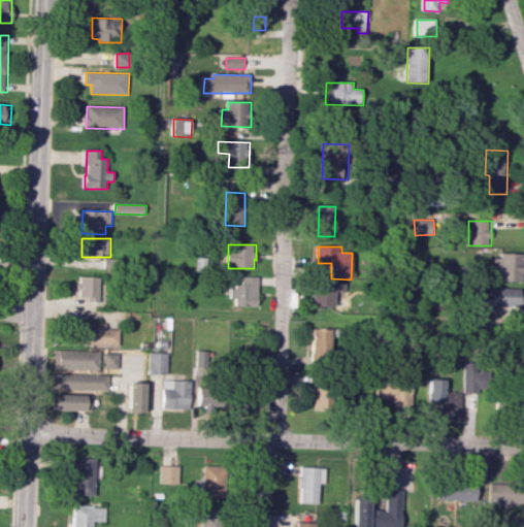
[(502,268),(502,282),(523,282),(523,255),(496,255),(496,268),(502,268)]
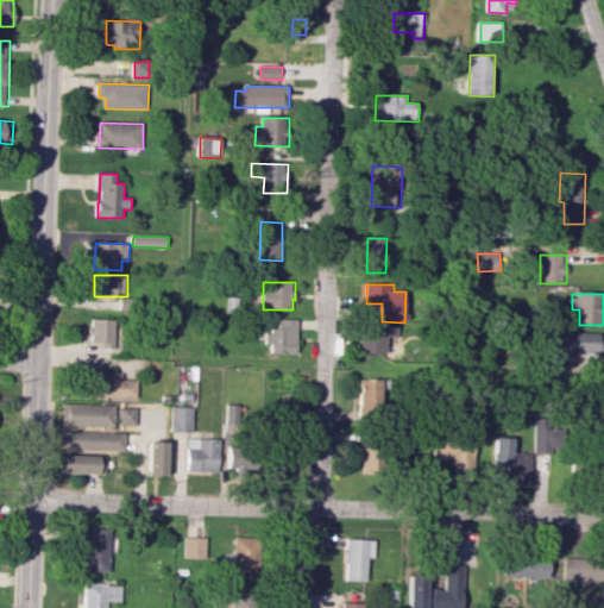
[(270,331),(270,353),(299,355),(300,320),(281,319),(280,331),(270,331)]
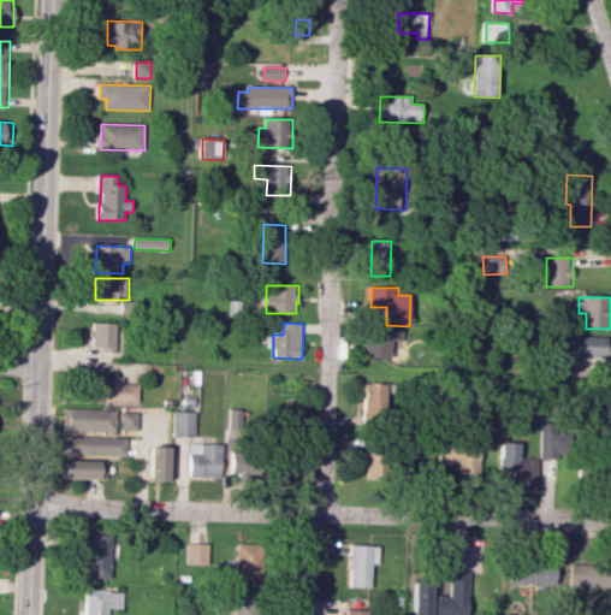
[(94,352),(122,350),(122,324),(93,324),(94,352)]
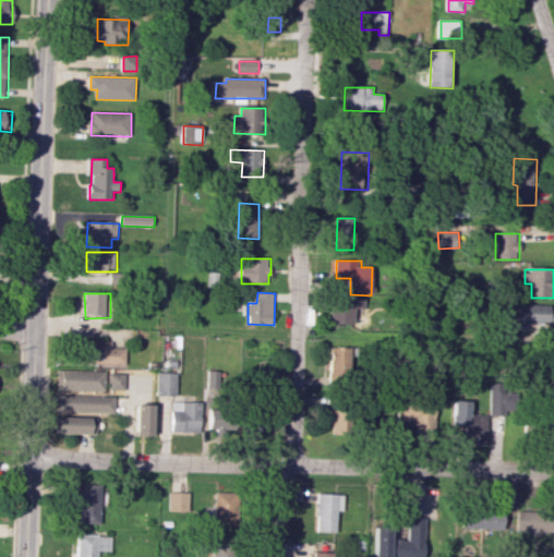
[(333,324),(356,325),(356,314),(366,314),(366,299),(334,299),(333,324)]
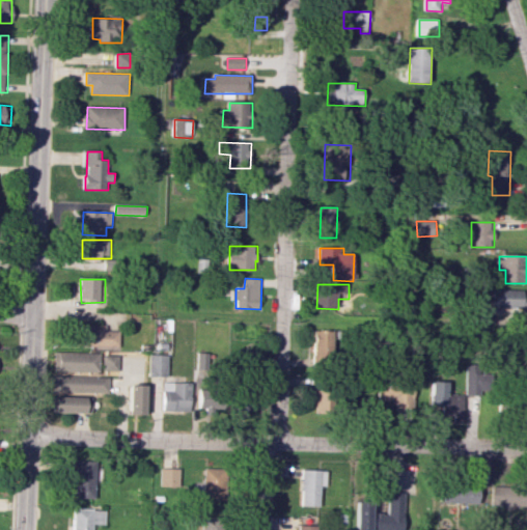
[(525,290),(495,289),(495,308),(526,309),(526,299),(525,299),(525,290)]
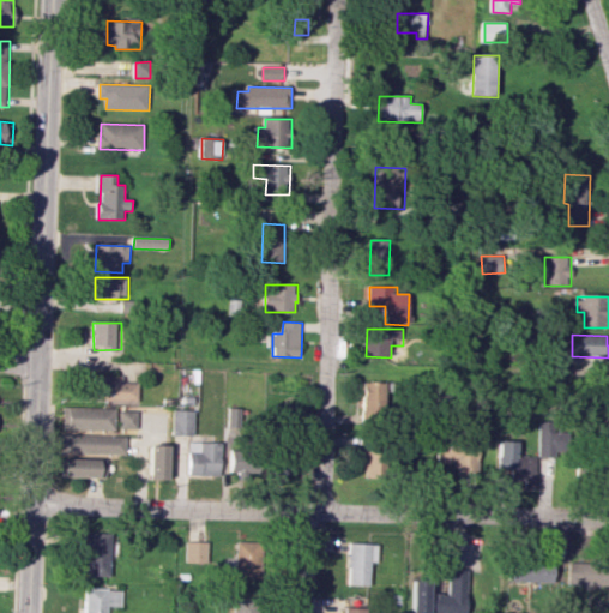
[(139,384),(125,384),(125,377),(86,376),(86,402),(139,402),(139,384)]
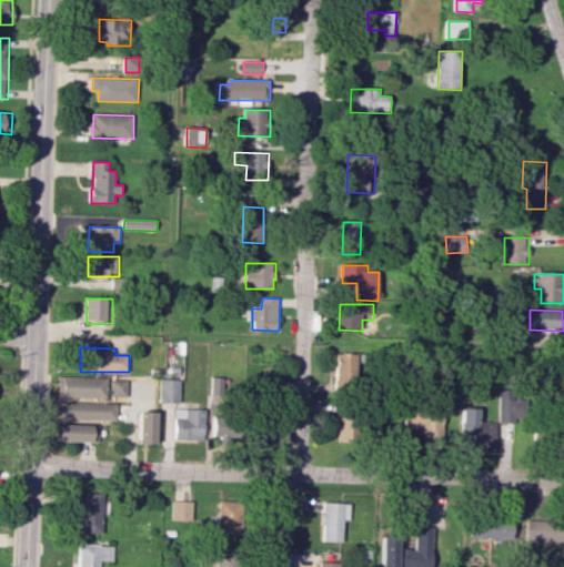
[(338,387),(359,387),(359,354),(336,354),(338,387)]
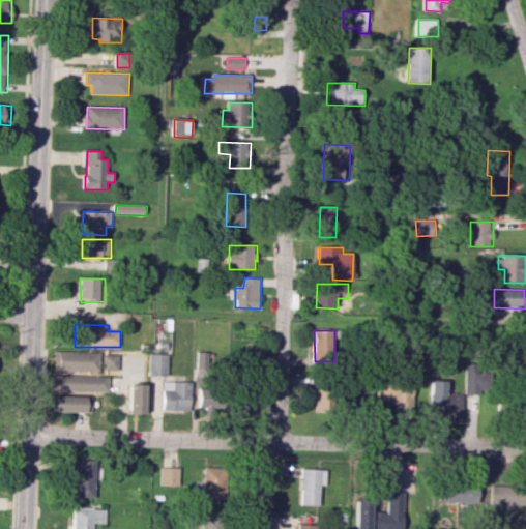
[(55,371),(100,373),(100,353),(55,352),(55,371)]
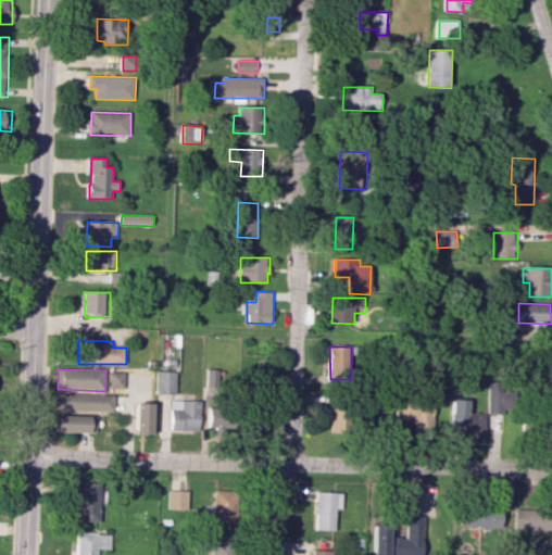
[(109,389),(125,389),(126,373),(109,373),(109,389)]
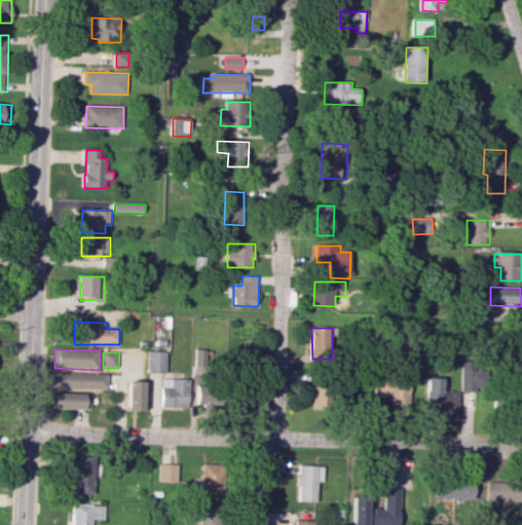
[(168,374),(168,352),(150,352),(149,374),(168,374)]
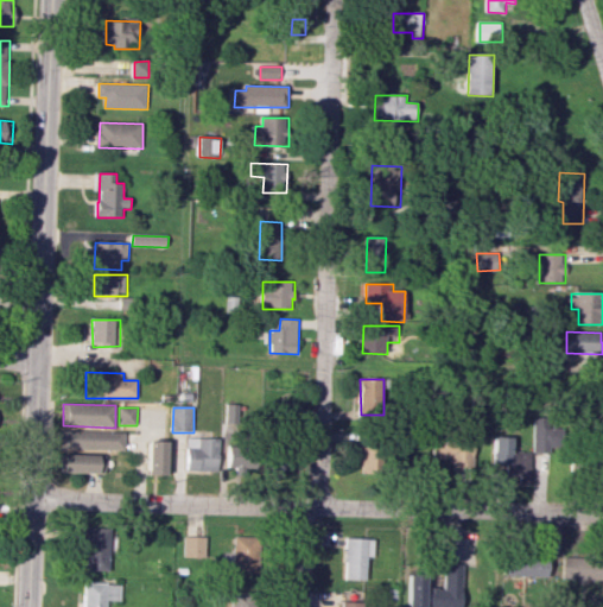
[(537,454),(559,453),(557,421),(535,422),(537,454)]
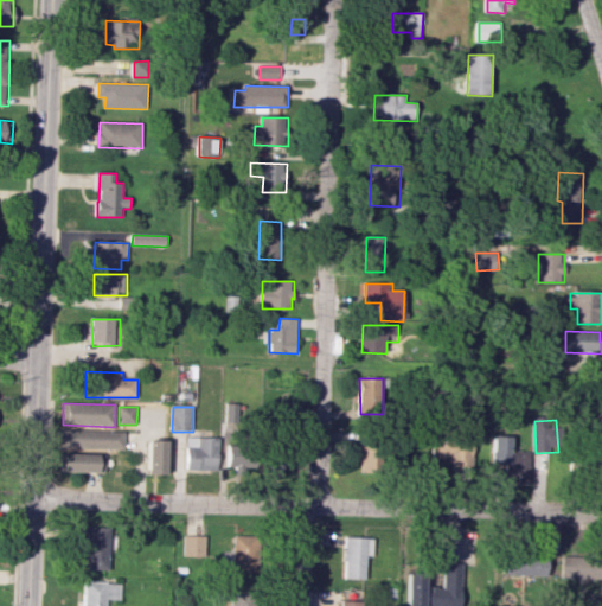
[(125,450),(126,432),(62,431),(62,448),(125,450)]
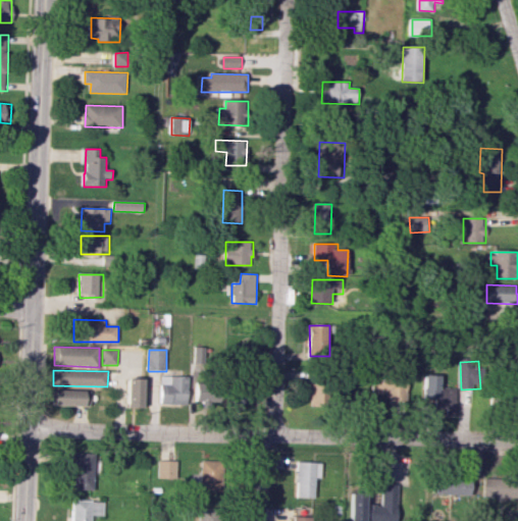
[(409,375),(375,374),(374,395),(392,395),(392,402),(408,403),(409,375)]
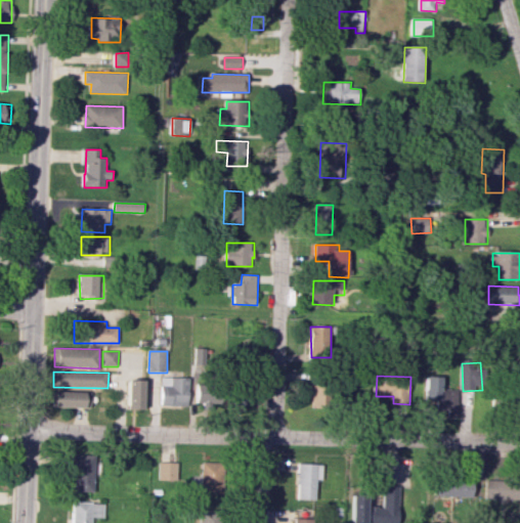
[(427,400),(439,400),(439,410),(449,410),(449,419),(459,419),(460,390),(442,389),(442,377),(428,377),(427,400)]
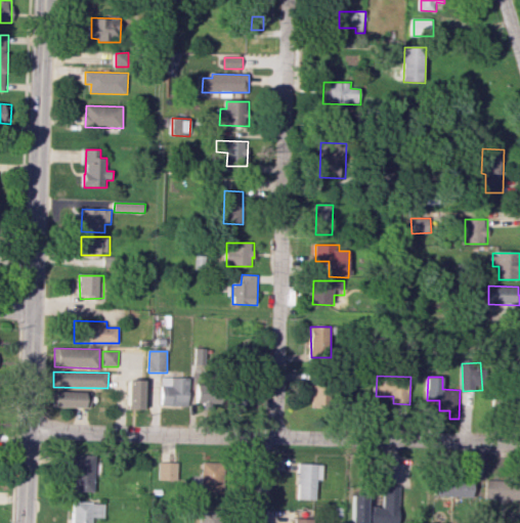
[(189,406),(190,378),(163,378),(163,405),(189,406)]
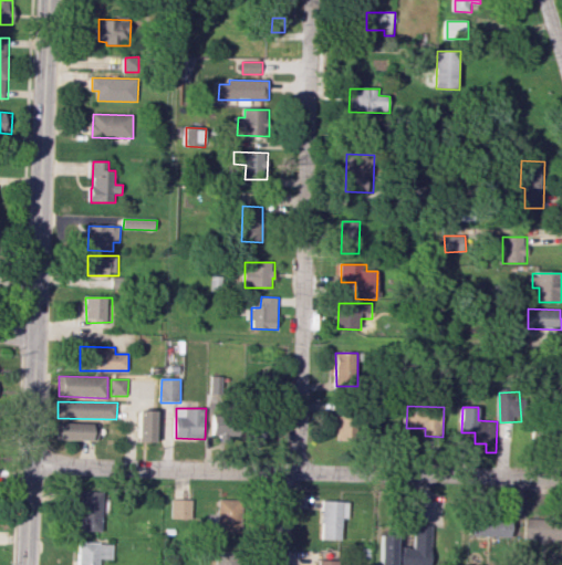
[(156,411),(139,411),(138,442),(156,442),(156,411)]
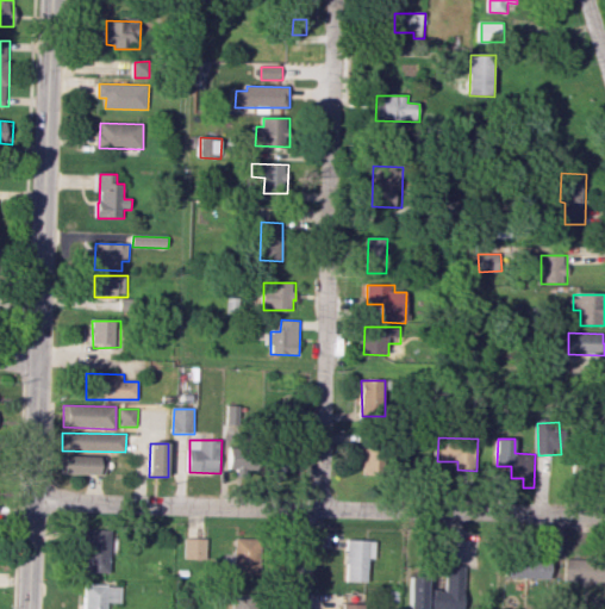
[(361,472),(388,472),(390,445),(361,445),(361,472)]
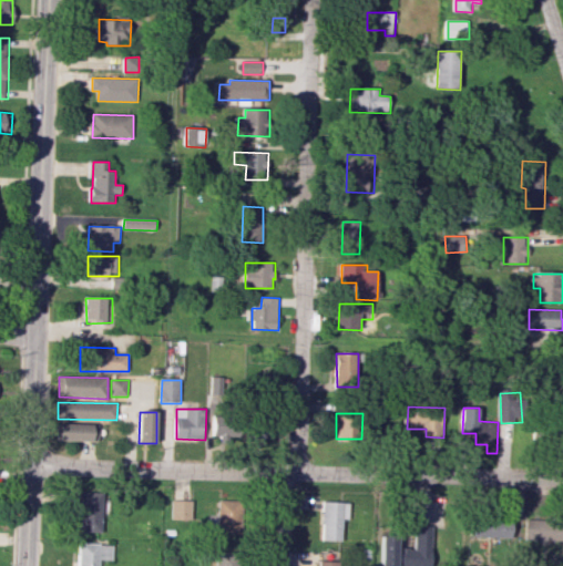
[(241,439),(239,415),(207,417),(208,435),(222,434),(222,440),(241,439)]
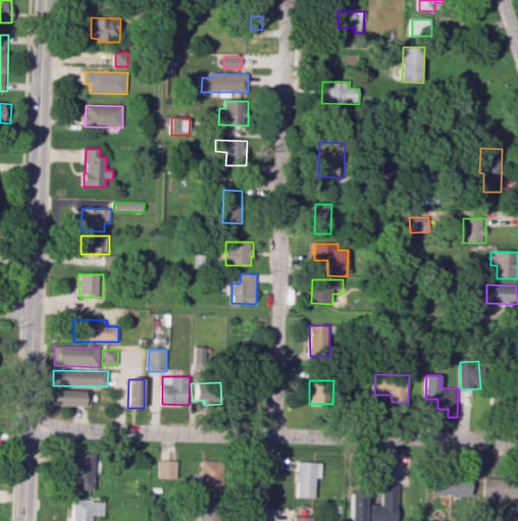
[(235,404),(250,406),(252,387),(238,386),(235,404)]
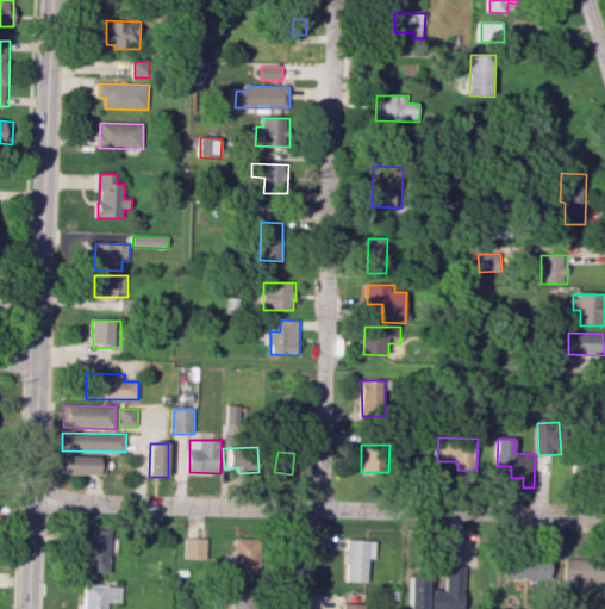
[(106,476),(106,457),(63,457),(63,474),(106,476)]
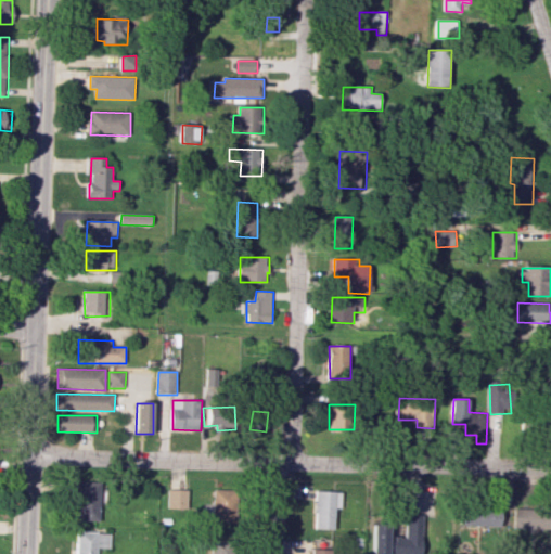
[(103,482),(81,481),(80,522),(101,522),(103,482)]
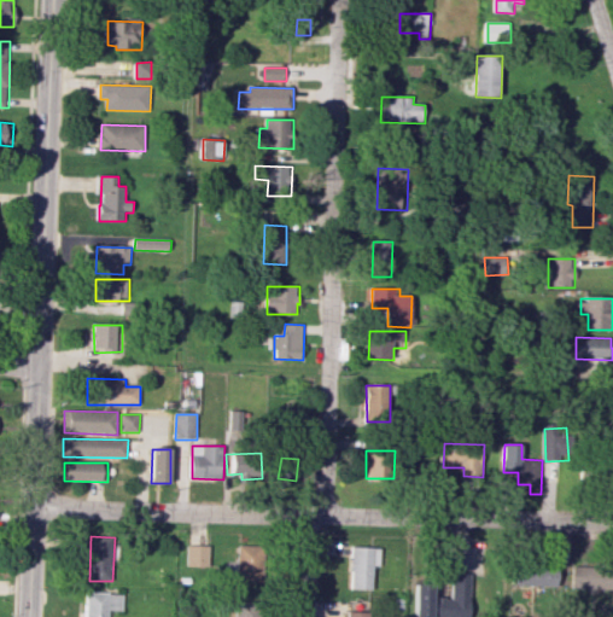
[(188,566),(211,568),(211,546),(190,546),(188,566)]
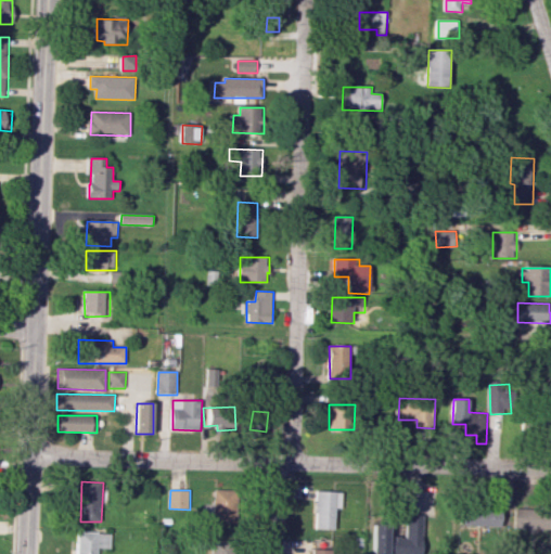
[(215,523),(235,523),(235,490),(216,490),(215,523)]
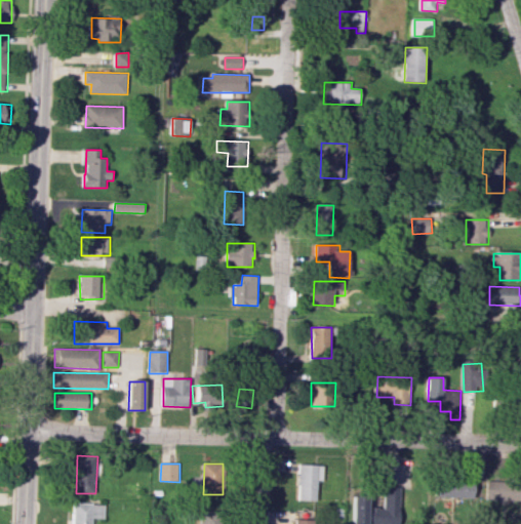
[(325,466),(301,465),(299,500),(318,500),(318,481),(324,481),(325,466)]
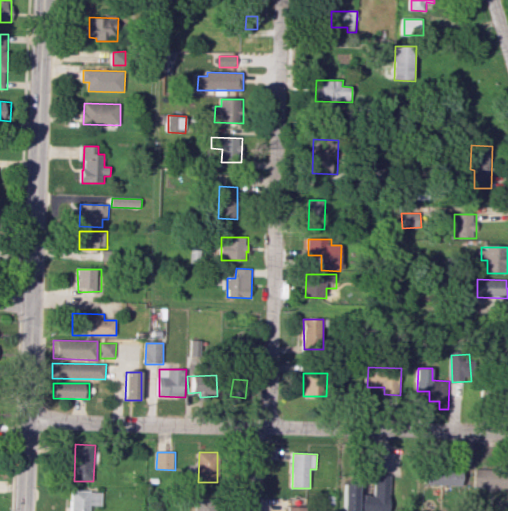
[(464,469),(428,468),(427,485),(463,486),(464,469)]
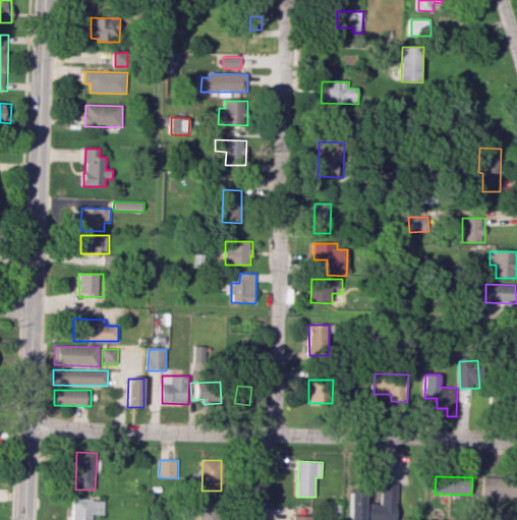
[(516,478),(484,477),(483,497),(516,498),(516,478)]
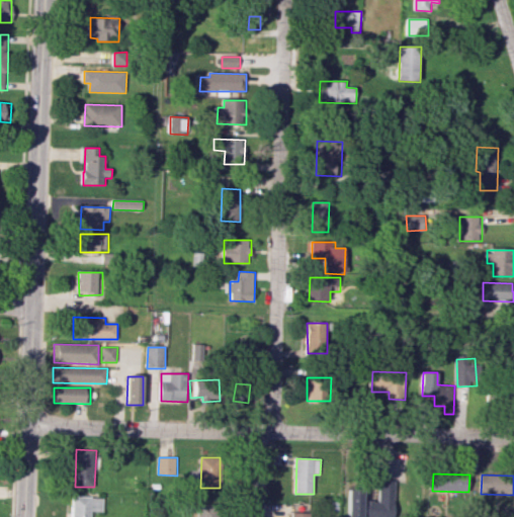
[(395,516),(397,481),(381,481),(380,502),(364,502),(364,490),(350,490),(349,516),(395,516)]
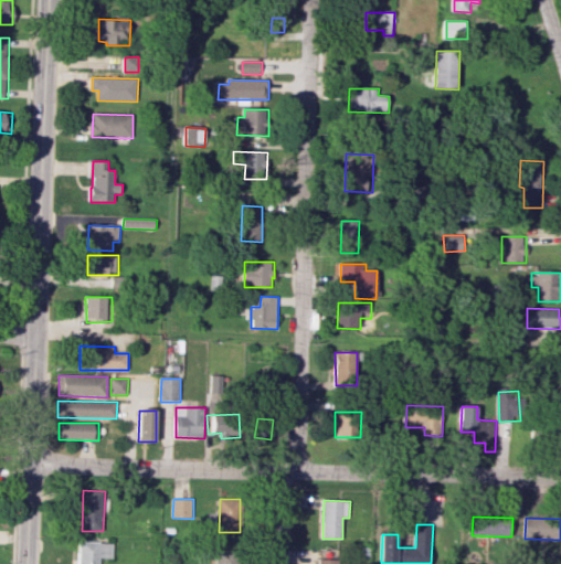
[(114,559),(114,543),(81,542),(78,563),(99,563),(101,559),(114,559)]
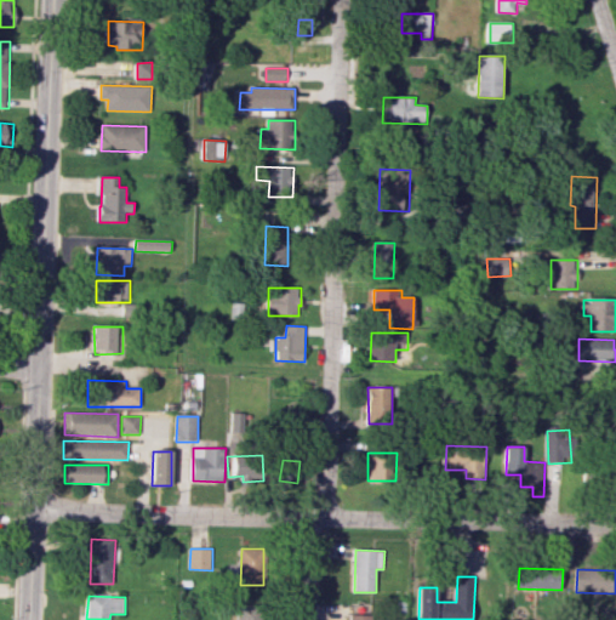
[(264,619),(264,606),(240,604),(239,619),(264,619)]
